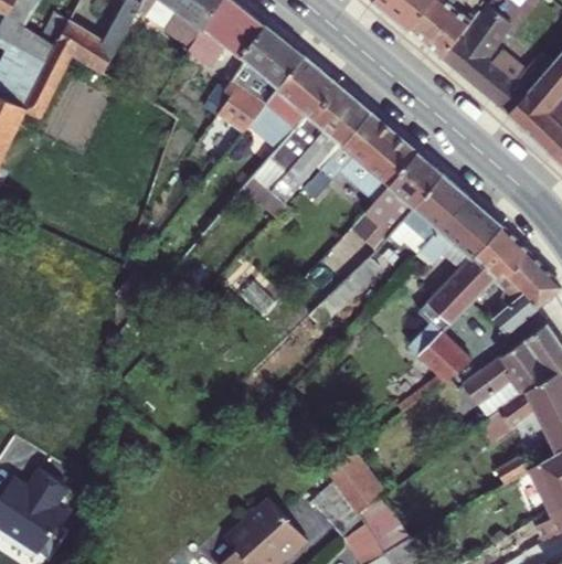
[(17,0),(0,0),(0,12),(6,16),(8,18),(17,0)]
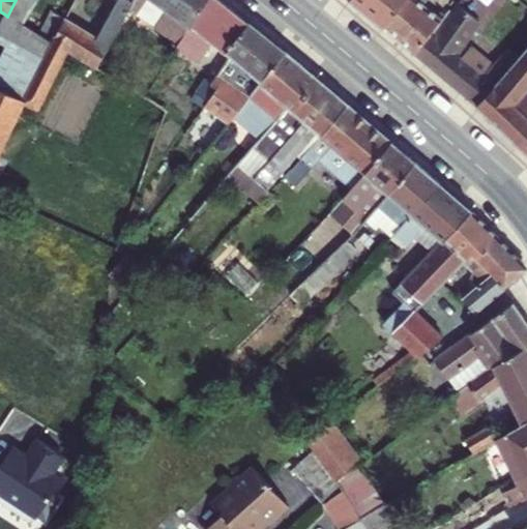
[(119,0),(98,38),(66,19),(58,35),(53,45),(65,52),(94,70),(95,68),(115,34),(135,0),(119,0)]
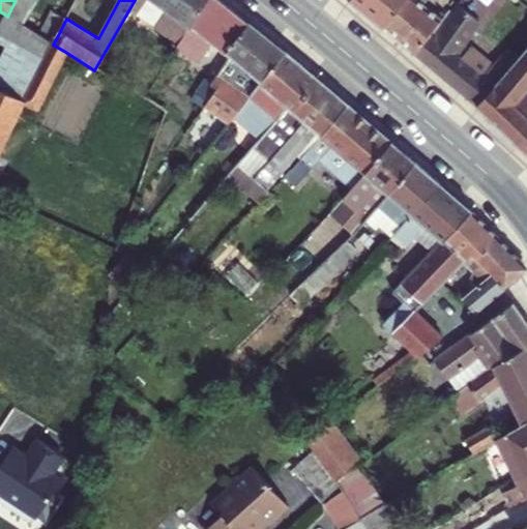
[(207,0),(135,0),(115,34),(126,40),(150,1),(189,29),(207,0)]
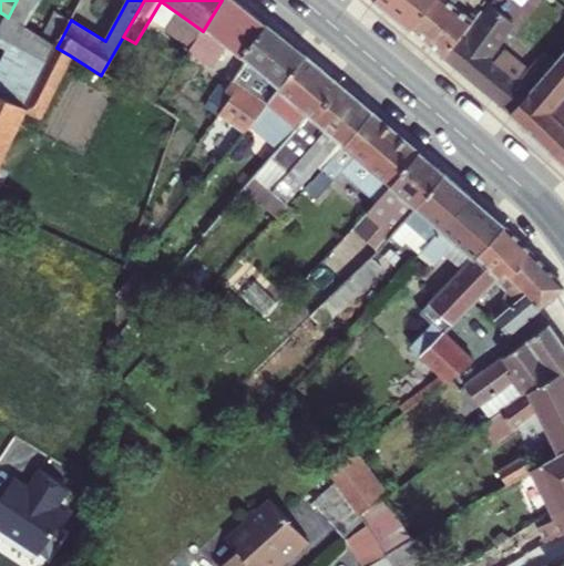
[(234,0),(222,0),(203,31),(190,51),(213,64),(231,42),(246,55),(266,26),(234,0)]
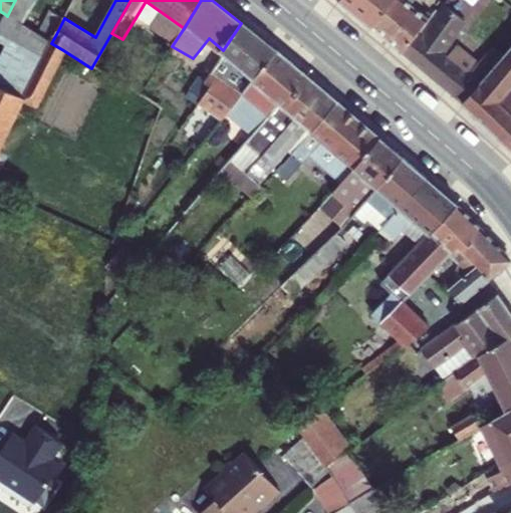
[(342,0),(341,2),(373,28),(375,26),(395,0),(342,0)]
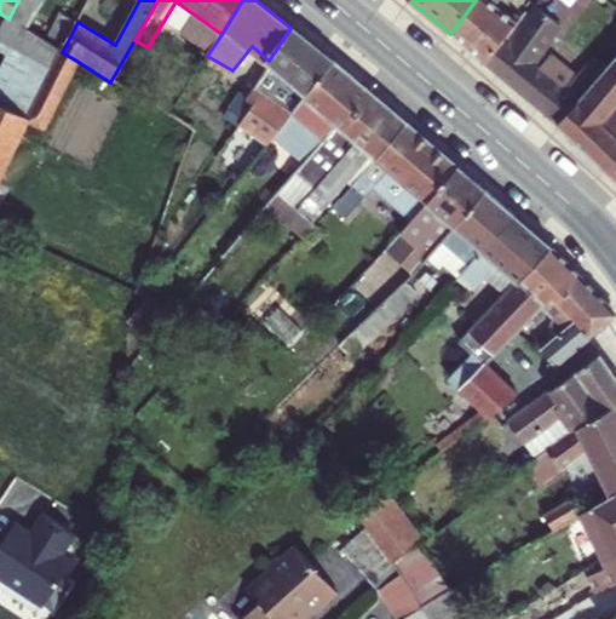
[(476,0),(453,32),(488,62),(519,26),(494,5),(498,0),(476,0)]
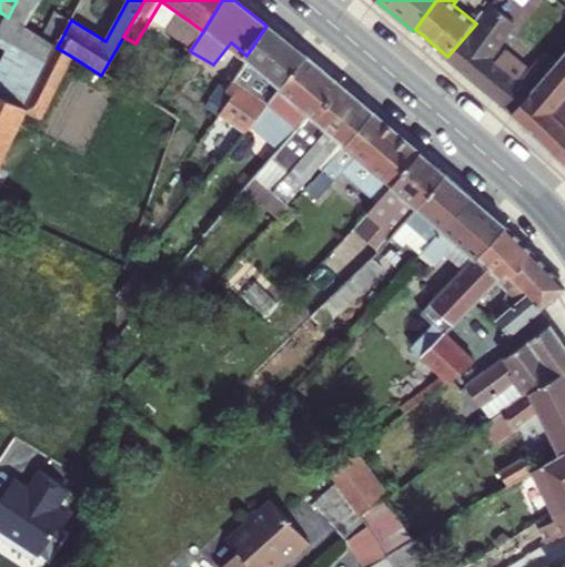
[(485,13),(476,23),(447,57),(503,105),(522,83),(521,82),(528,73),(505,50),(496,61),(492,57),(518,24),(515,21),(496,4),(487,16),(485,13)]
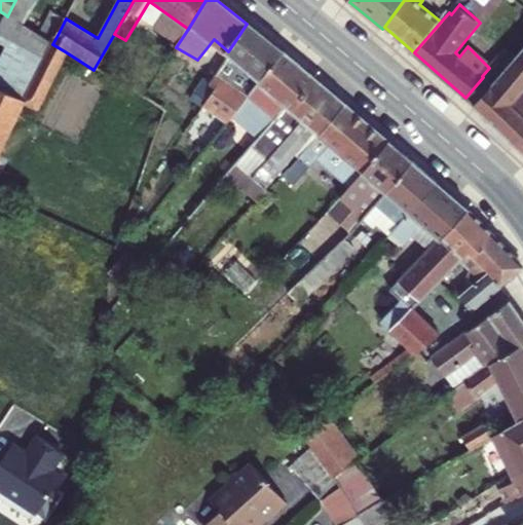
[(21,25),(7,16),(5,14),(0,24),(0,50),(6,53),(21,25)]
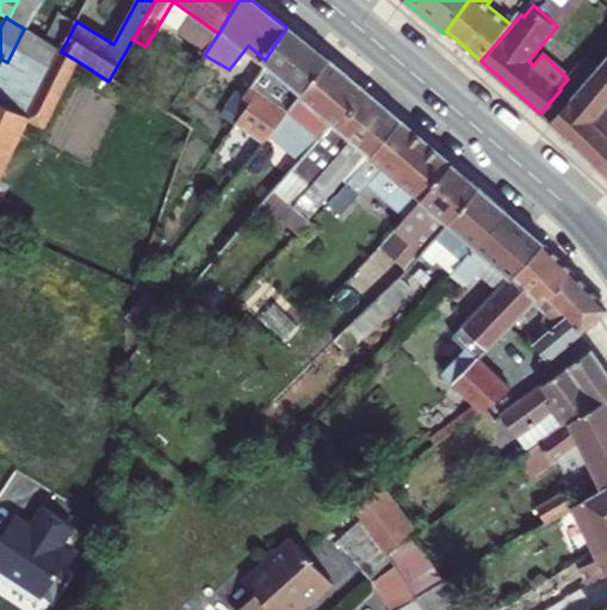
[(328,61),(286,28),(265,60),(270,63),(247,92),(254,97),(235,122),(211,153),(237,176),(271,134),(287,112),(267,93),(280,75),(302,93),(328,61)]
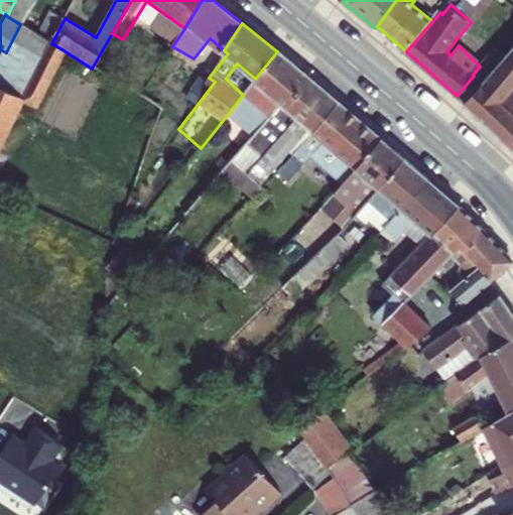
[(42,38),(20,24),(6,52),(0,65),(0,90),(21,101),(51,43),(42,38)]
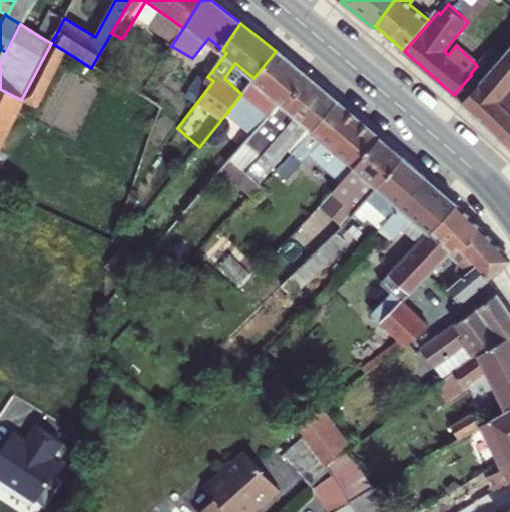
[(42,38),(51,43),(56,34),(47,29),(42,38)]
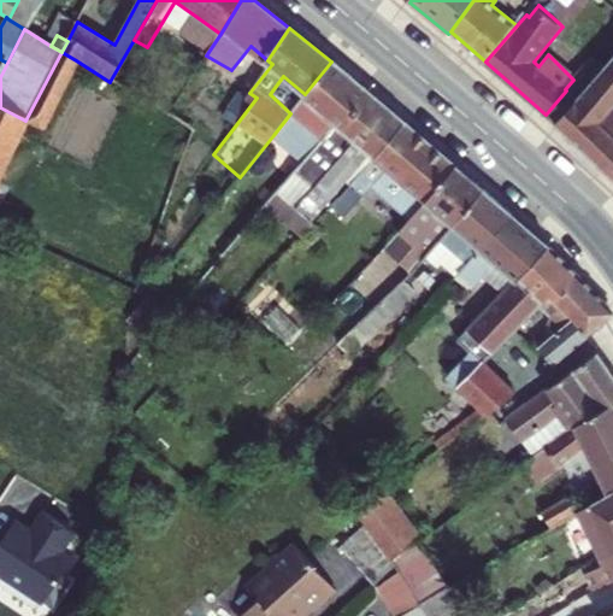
[(76,60),(62,52),(25,121),(29,123),(42,129),(76,60)]
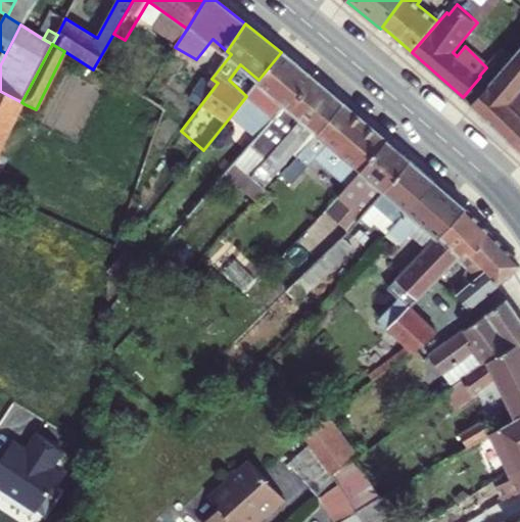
[(479,76),(480,77),(463,97),(473,106),(490,86),(514,58),(503,48),(486,67),(479,76)]
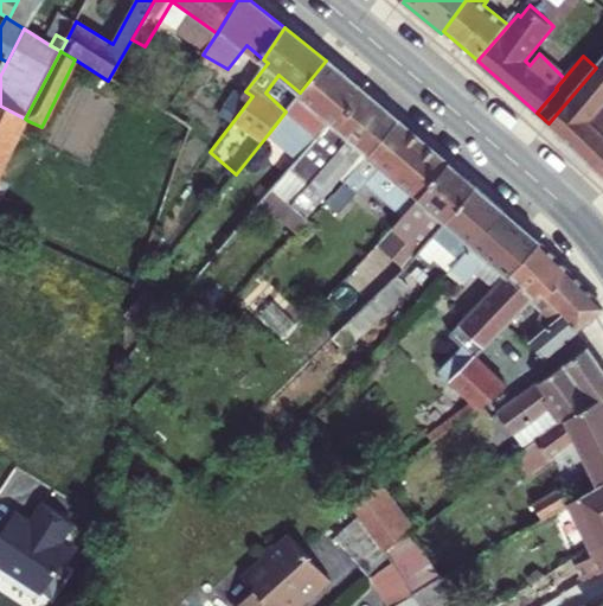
[(602,58),(596,68),(569,100),(549,123),(584,154),(602,173),(602,106),(602,104),(602,58)]
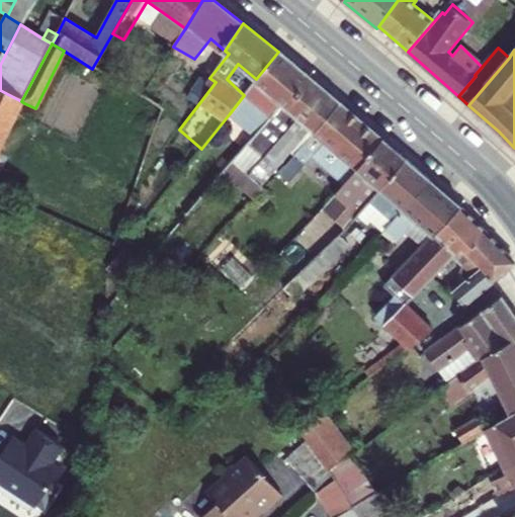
[(124,57),(116,52),(111,61),(119,65),(124,57)]
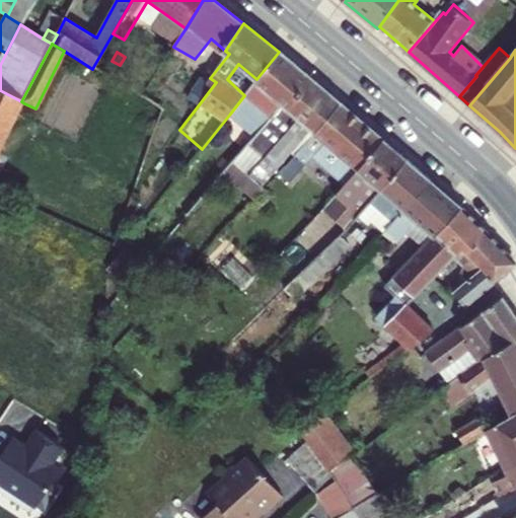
[(308,75),(279,52),(256,79),(244,95),(230,114),(255,136),(268,122),(308,75)]
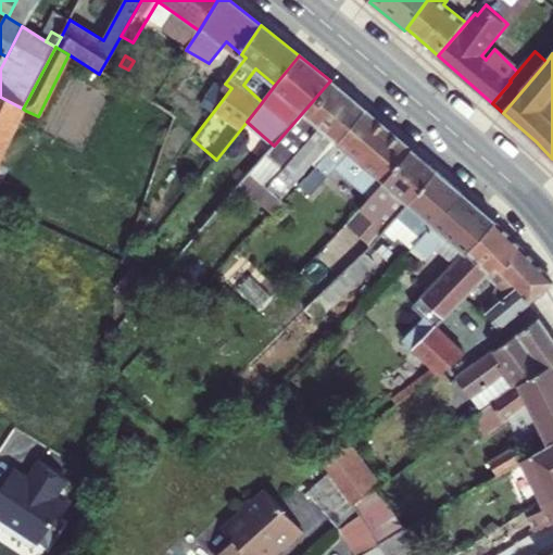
[(192,95),(214,111),(231,88),(225,84),(199,65),(188,82),(197,88),(192,95)]
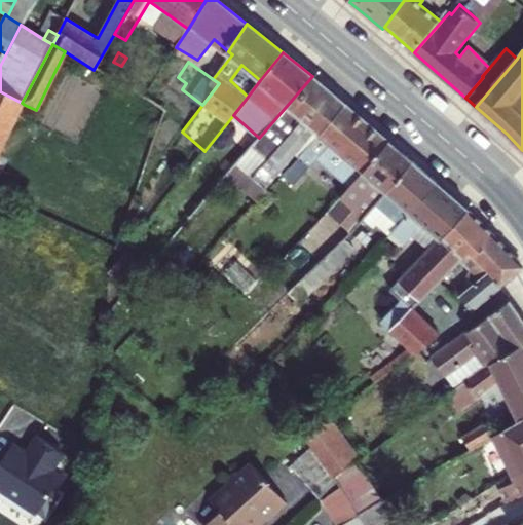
[(345,104),(312,76),(271,123),(287,136),(266,158),(277,169),(314,129),(319,133),(345,104)]
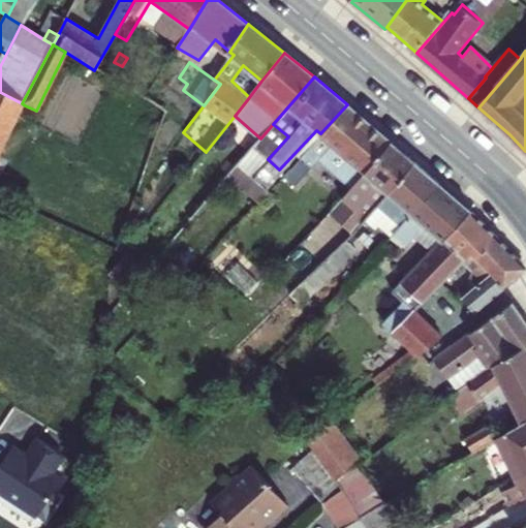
[(22,103),(0,92),(0,154),(25,105),(22,103)]
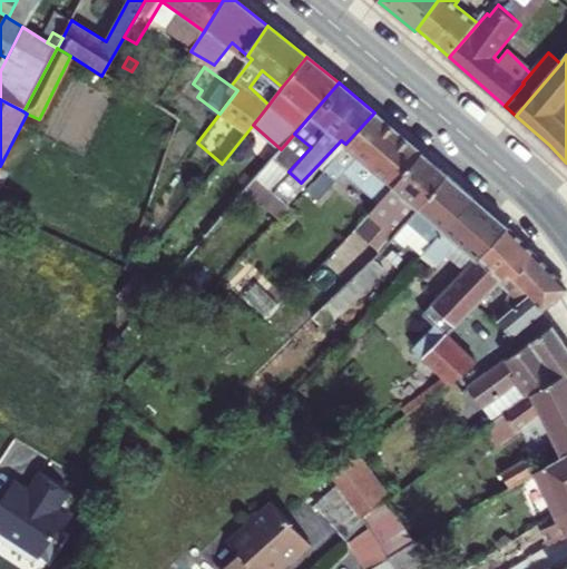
[(423,154),(374,113),(345,144),(322,168),(334,179),(358,155),(394,186),(423,154)]
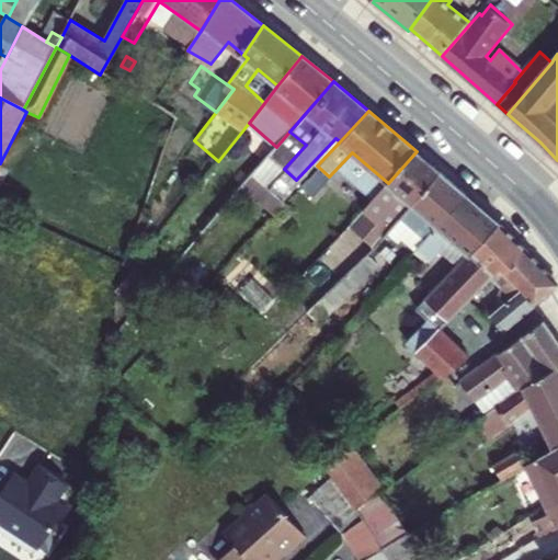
[(442,173),(417,151),(388,183),(380,191),(364,208),(350,223),(367,239),(377,228),(373,224),(400,194),(413,204),(442,173)]
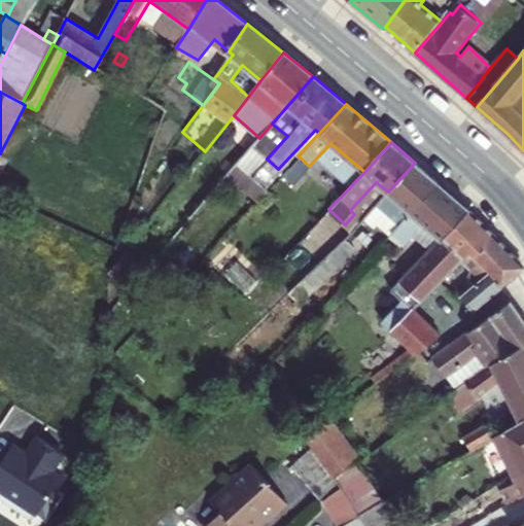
[(439,182),(415,163),(388,191),(352,231),(344,240),(352,249),(382,218),(394,230),(411,212),(439,182)]
